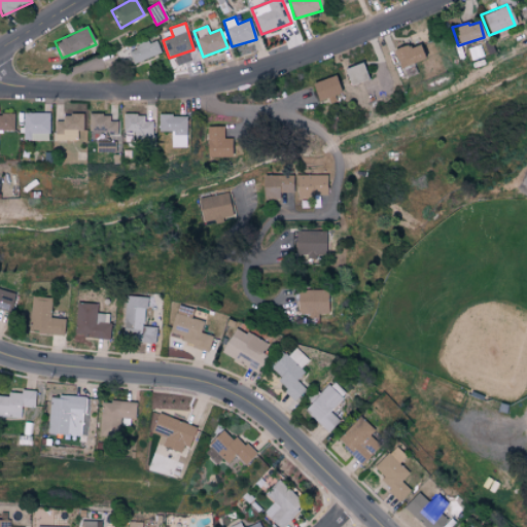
[(162,54),(156,40),(128,49),(132,63),(162,54)]
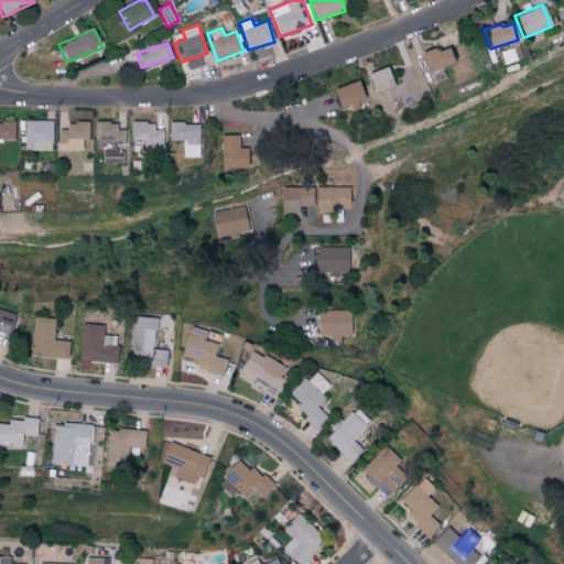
[(453,63),(447,47),(436,52),(434,47),(420,54),(426,73),(453,63)]
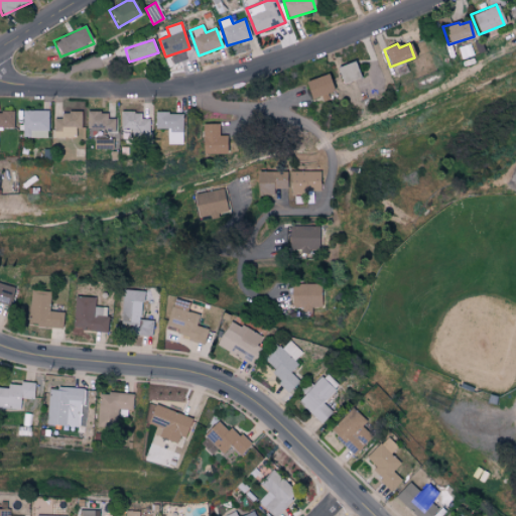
[(360,77),(353,60),(335,69),(343,85),(360,77)]
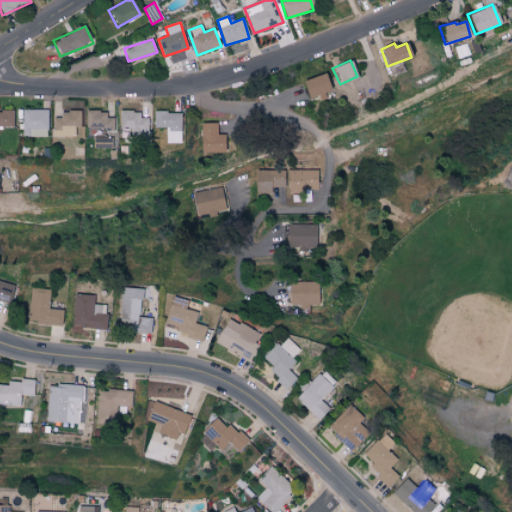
[(307,99),(330,93),(325,74),(302,80),(307,99)]
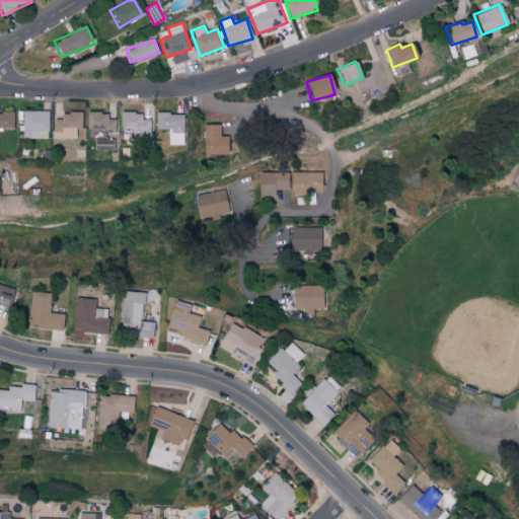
[(48,139),(49,112),(23,110),(22,139),(48,139)]
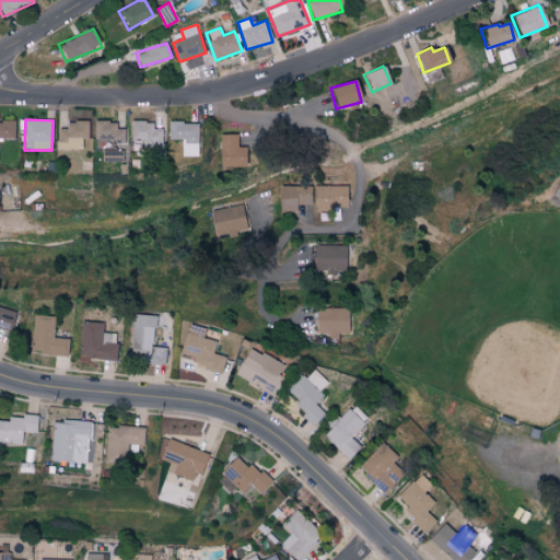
[(0,138),(14,138),(14,123),(0,121),(0,138)]
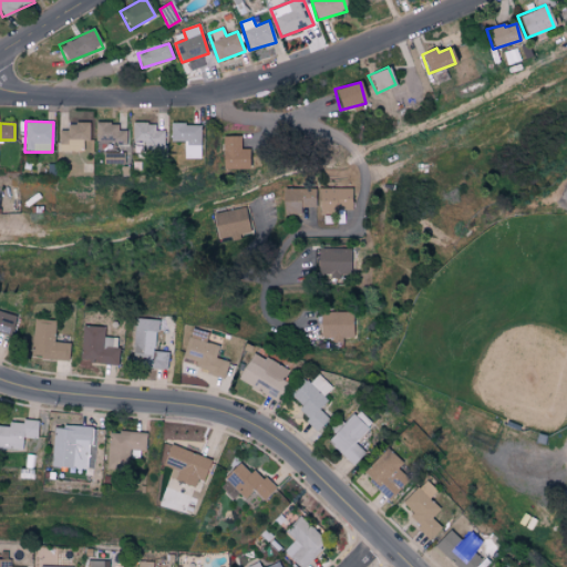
[(125,146),(126,131),(117,131),(117,124),(96,123),(95,145),(125,146)]
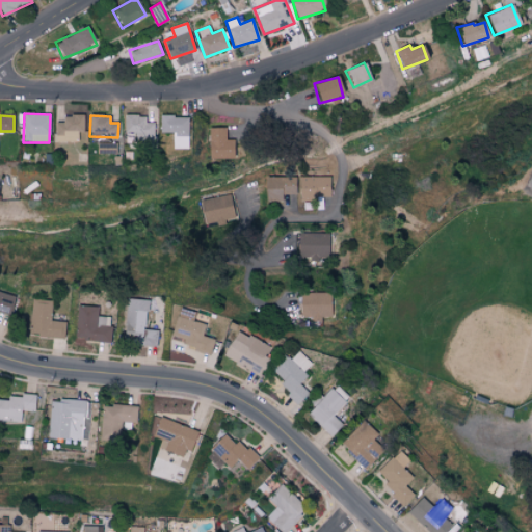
[(155,123),(145,123),(145,115),(124,116),(124,133),(126,133),(126,144),(155,144),(155,123)]
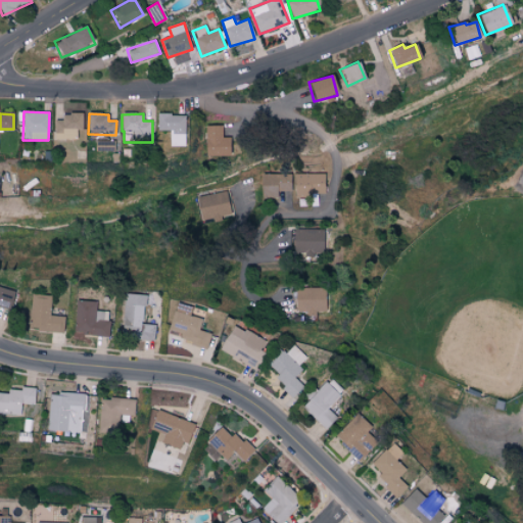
[(169,146),(184,146),(185,114),(157,114),(157,130),(170,130),(169,146)]
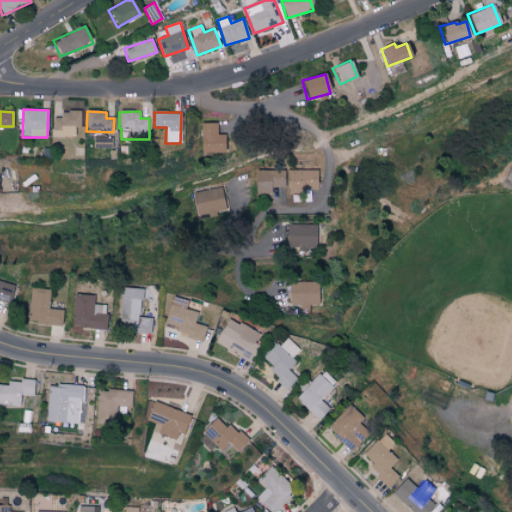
[(54,113),(53,136),(74,136),(74,127),(80,127),(81,113),(54,113)]
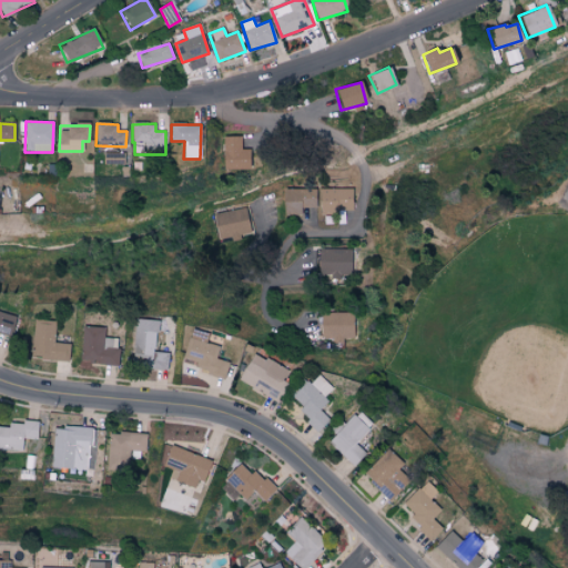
[(222,169),(249,169),(249,149),(242,149),(242,137),(222,137),(222,169)]
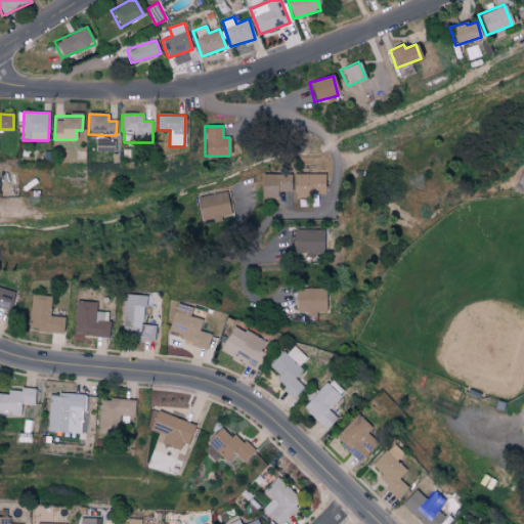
[(95,151),(113,153),(113,141),(95,140),(95,151)]
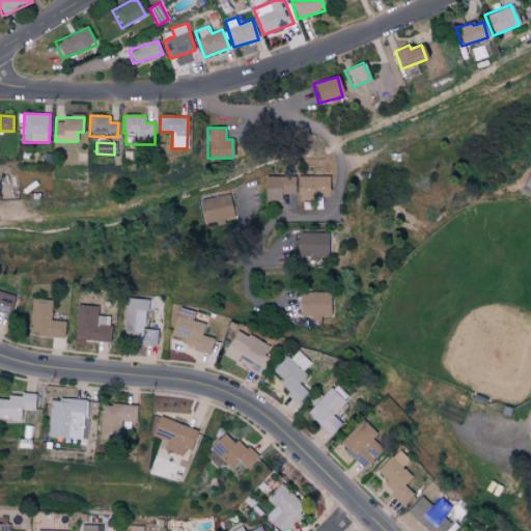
[(295,176),(263,176),(264,201),(281,201),(280,194),(295,194),(295,176)]
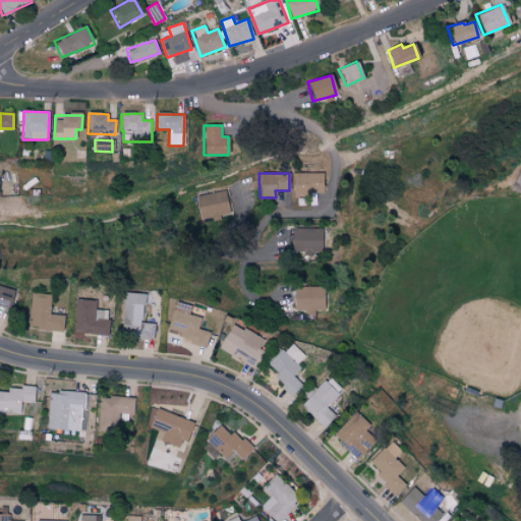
[(323,192),(323,173),(293,173),(293,195),(307,196),(308,192),(323,192)]
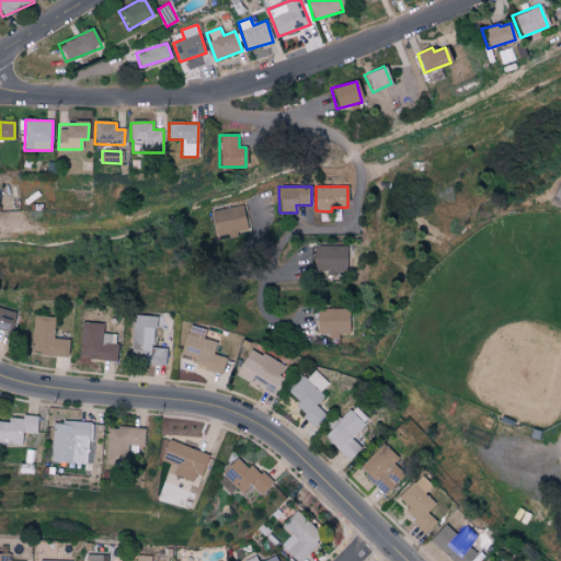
[(216,235),(247,228),(242,205),(210,212),(216,235)]
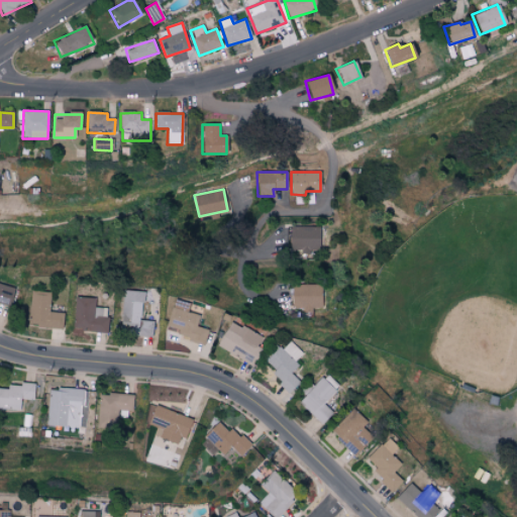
[(319,227),(290,226),(290,247),(300,247),(300,252),(319,252),(319,227)]
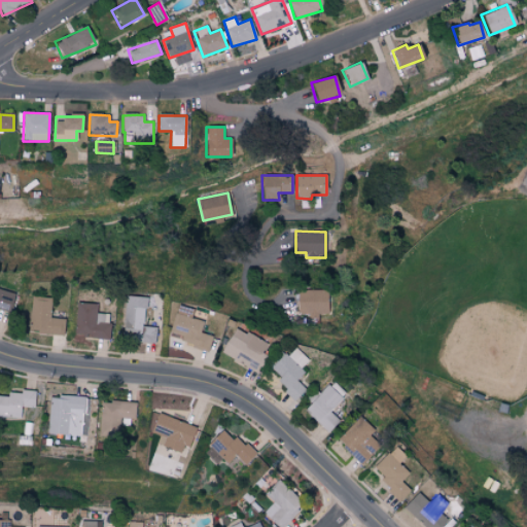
[(14,293),(0,288),(0,310),(9,313),(14,293)]
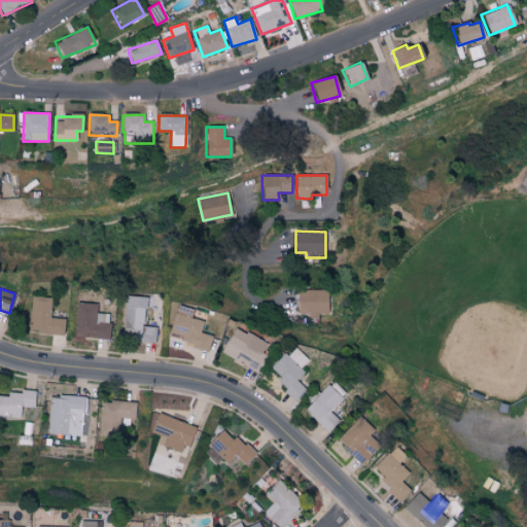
[(326,289),(296,290),(297,315),(327,314),(326,289)]
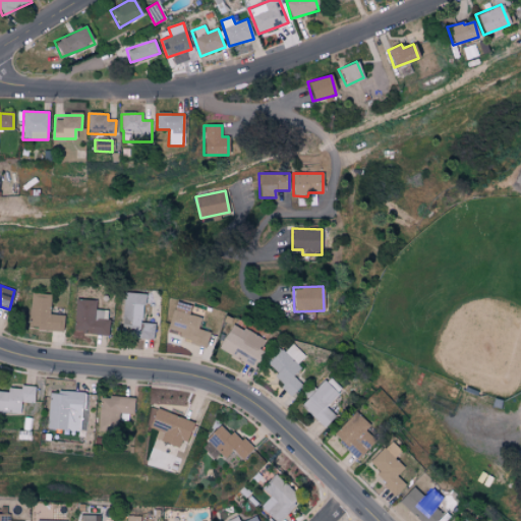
[(143,294),(123,293),(120,338),(154,340),(155,324),(141,323),(143,294)]
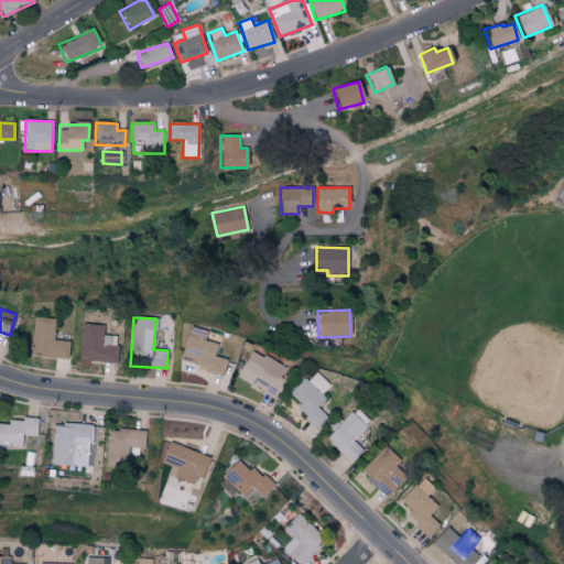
[(31,356),(68,358),(69,342),(53,340),(54,320),(33,318),(31,356)]
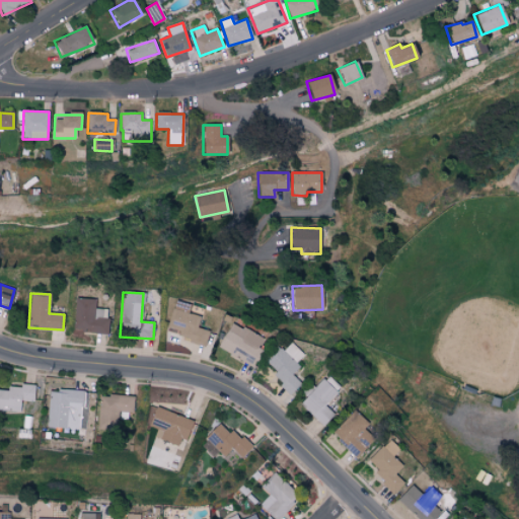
[(95,299),(74,298),(73,330),(107,332),(108,309),(94,308),(95,299)]
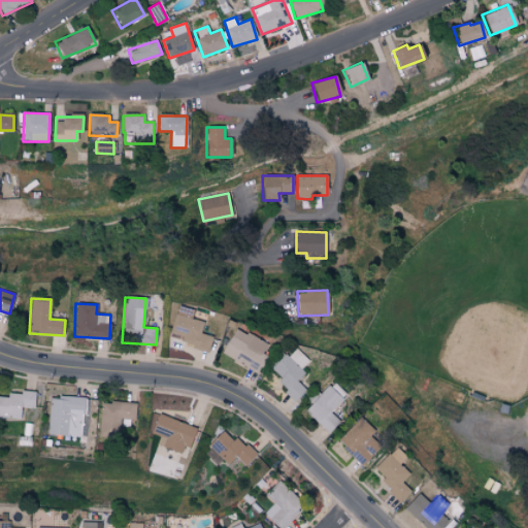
[(191,319),(193,310),(176,306),(170,334),(182,336),(180,344),(207,351),(210,336),(200,334),(203,322),(191,319)]
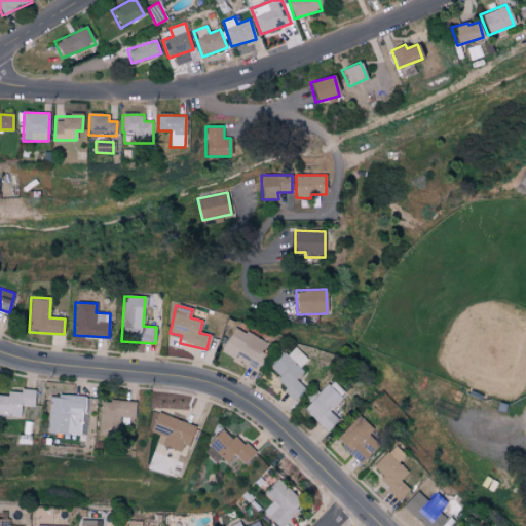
[(266,343),(234,326),(220,352),(233,359),(257,372),(266,354),(262,352),(266,343)]
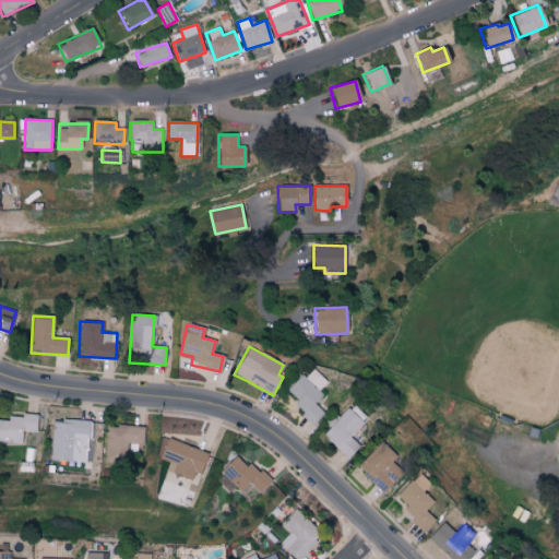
[(312,425),(324,413),(314,404),(322,395),(318,391),(328,381),(313,369),(305,378),(301,375),(286,390),(298,401),(294,406),(312,425)]
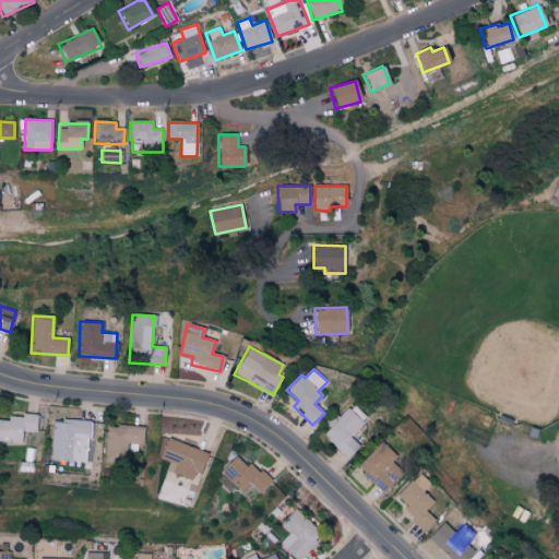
[(347,460),(360,447),(349,437),(367,418),(352,404),(322,436),(347,460)]
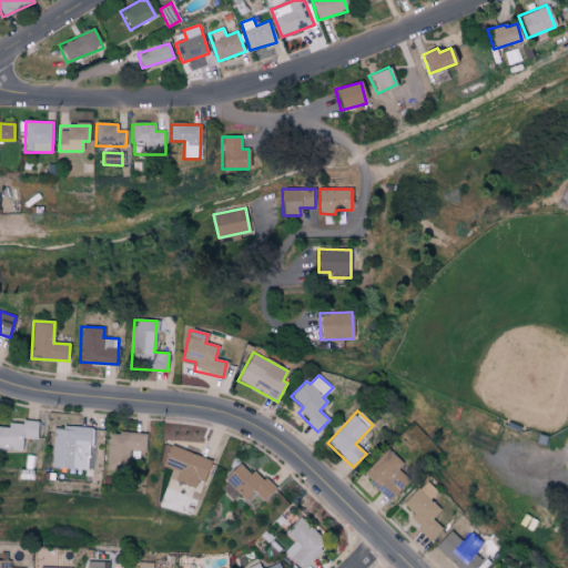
[(22,438),(37,439),(38,422),(21,419),(21,424),(9,423),(8,428),(0,426),(0,448),(21,450),(22,438)]
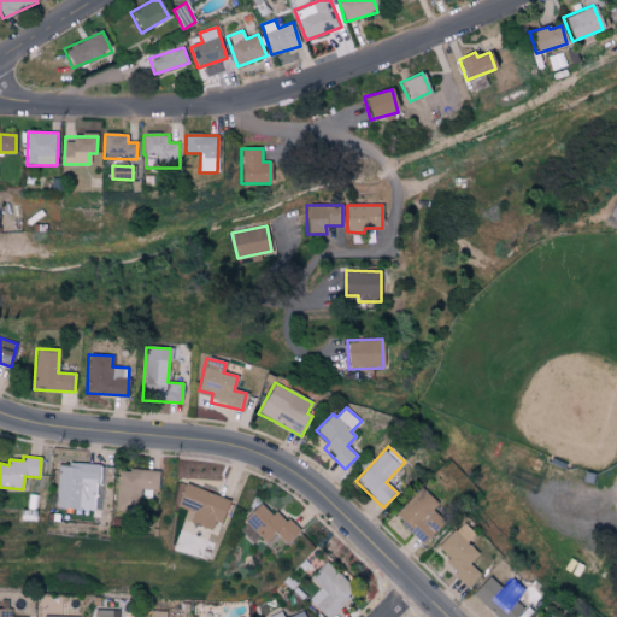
[(57,463),(56,509),(97,510),(98,465),(57,463)]
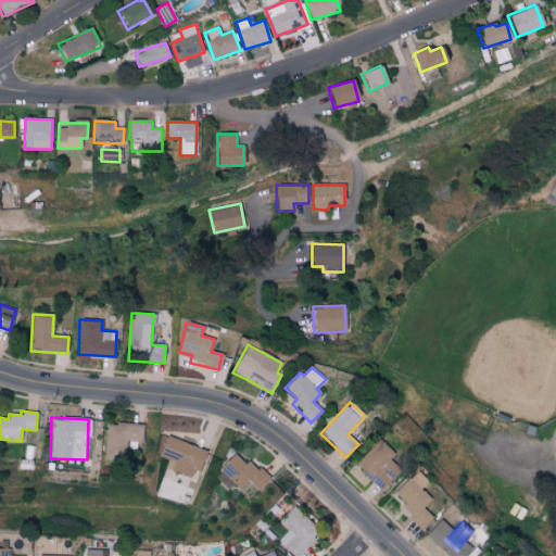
[(143,425),(105,424),(104,456),(126,457),(126,441),(142,441),(143,425)]
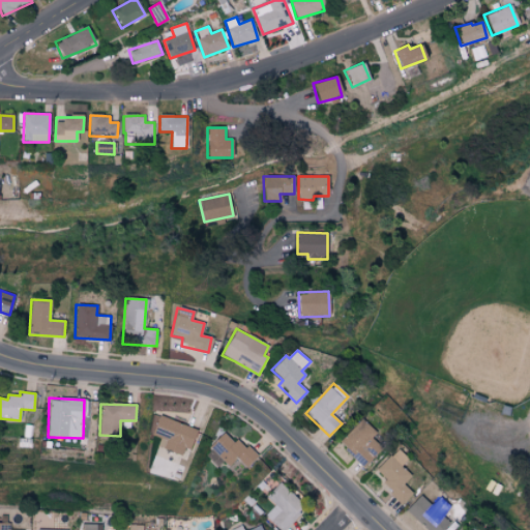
[(181,455),(184,447),(189,449),(196,430),(158,416),(151,435),(159,438),(156,446),(181,455)]
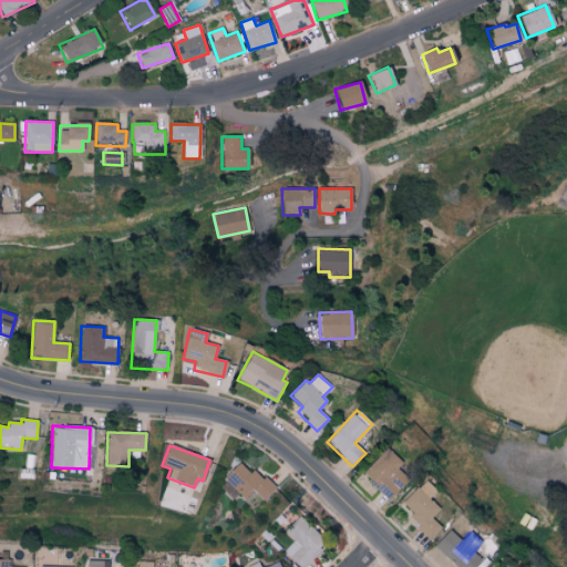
[(388,500),(409,480),(398,468),(402,464),(388,449),(362,473),(388,500)]
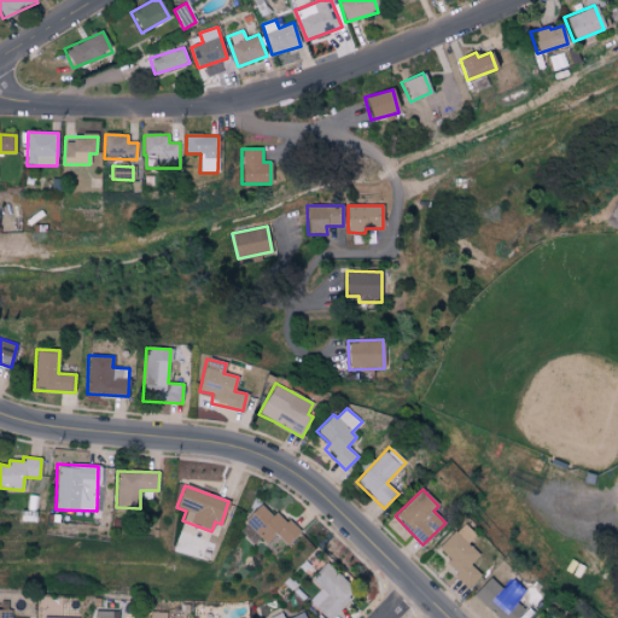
[(243,522),(264,544),(275,535),(285,546),(298,534),(278,511),(272,517),(261,505),(243,522)]
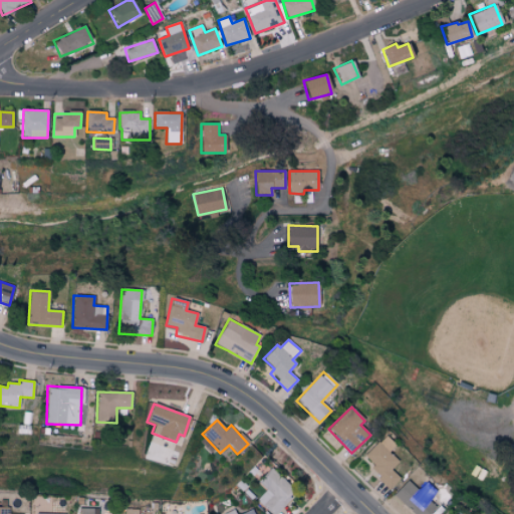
[(364,457),(374,466),(369,470),(390,489),(400,478),(391,470),(398,462),(389,453),(395,445),(384,435),(364,457)]
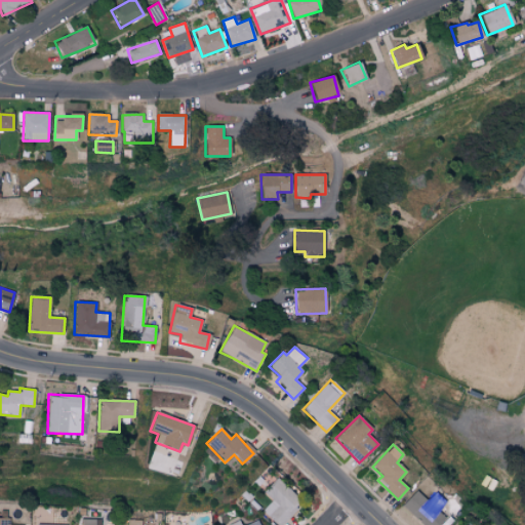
[(278,524),(280,524),(301,502),(276,479),(263,492),(272,500),(261,511),(278,524)]
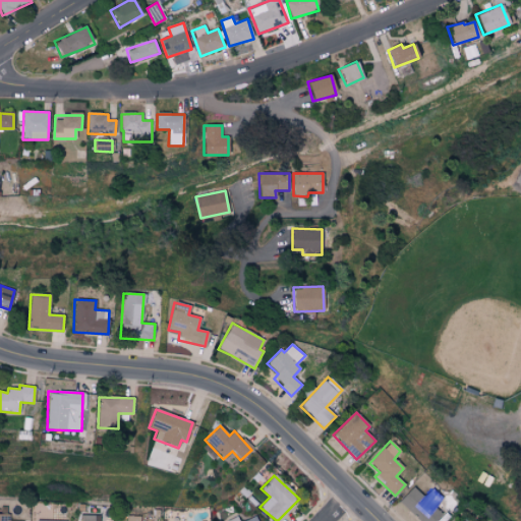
[(436,520),(443,514),(435,507),(443,499),(432,488),(424,498),(413,486),(399,502),(419,520),(436,520)]
